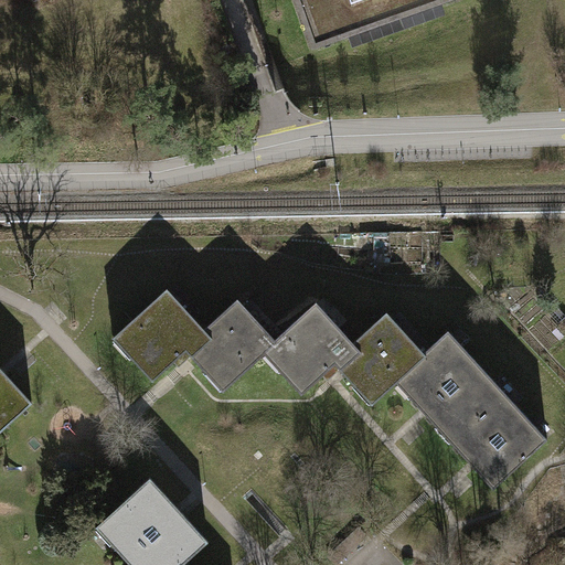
[(295,0),(313,50),(455,0),(295,0)]
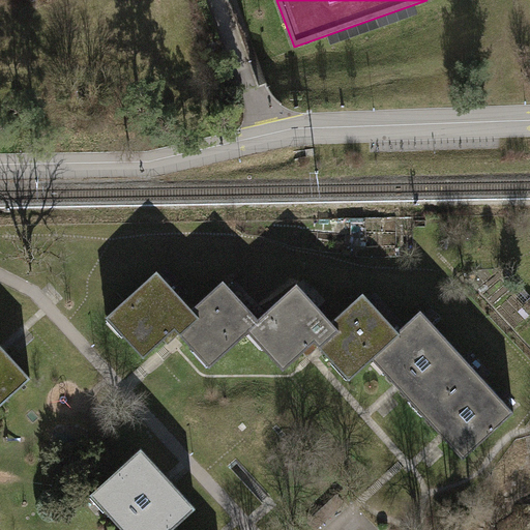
[(248,332),(247,331),(260,320),(259,318),(224,281),(193,308),(157,271),(107,317),(144,358),(175,329),(210,367),(248,332)]
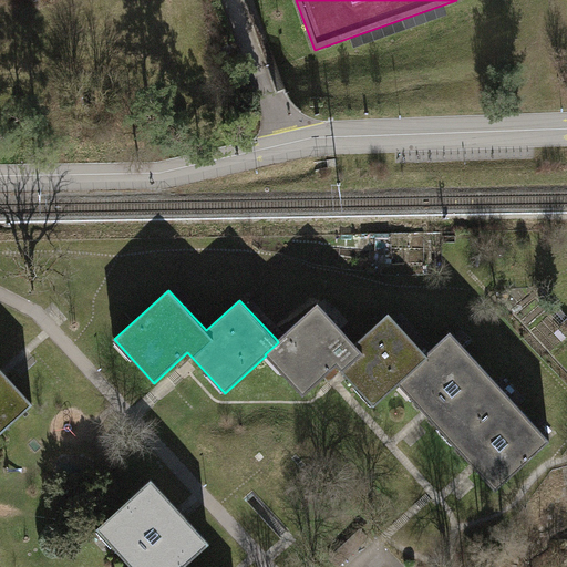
[(277,340),(278,342),(265,354),(266,356),(303,397),(337,367),(374,406),(399,384),(398,383),(428,356),(426,354),(389,313),(356,343),(318,302),(277,340)]
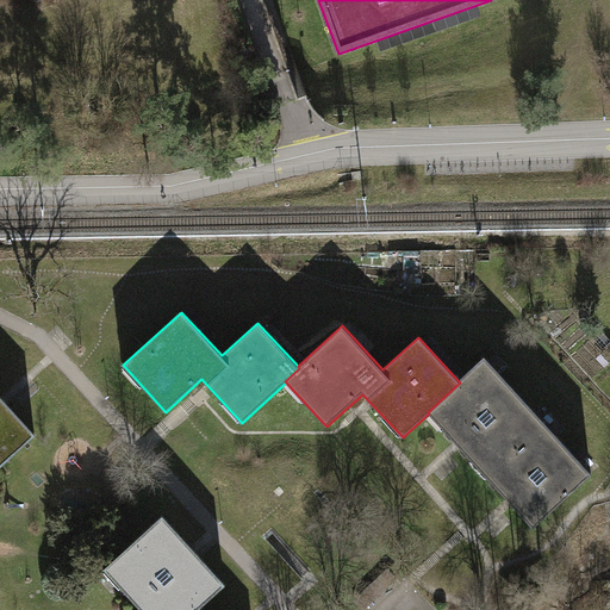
[(459,381),(460,383),(428,412),(429,414),(487,478),(547,424),(485,358),(459,381)]
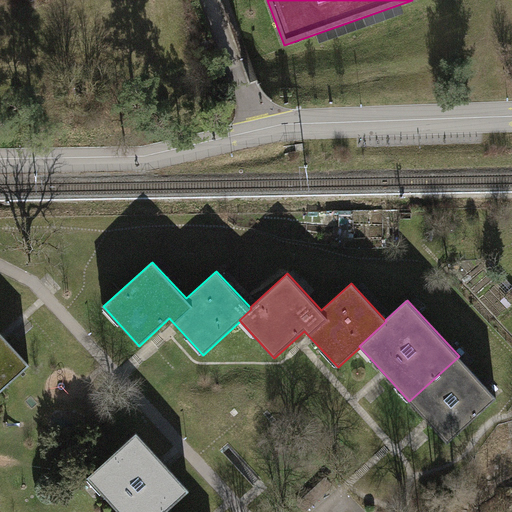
[(0,392),(30,365),(0,332),(0,392)]
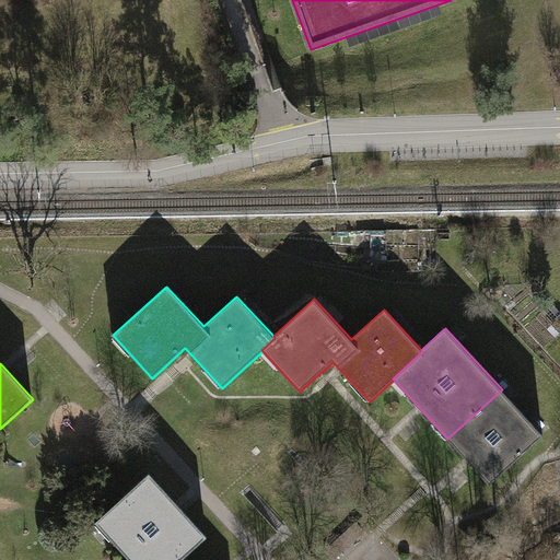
[(544,435),(502,389),(447,439),(489,485),(544,435)]
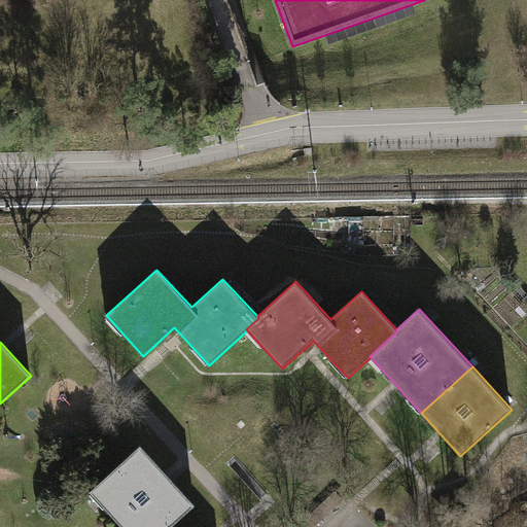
[(121,526),(168,526),(171,525),(172,526),(196,504),(140,445),(90,492),(121,526)]
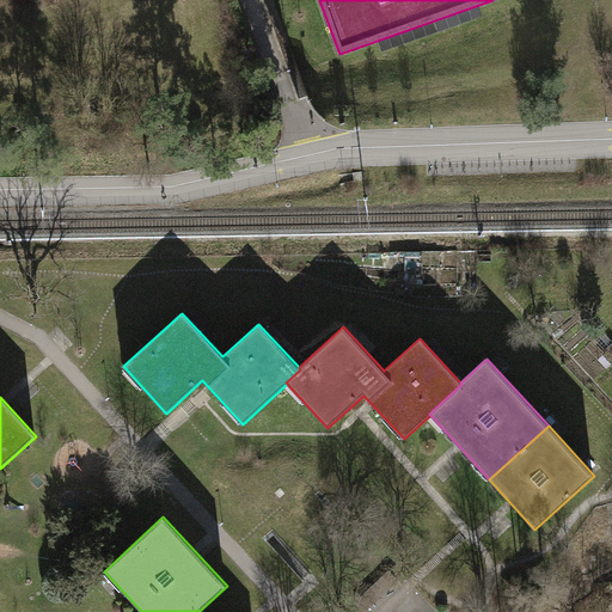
[(390,569),(354,601),(363,611),(365,611),(401,581),(390,569)]
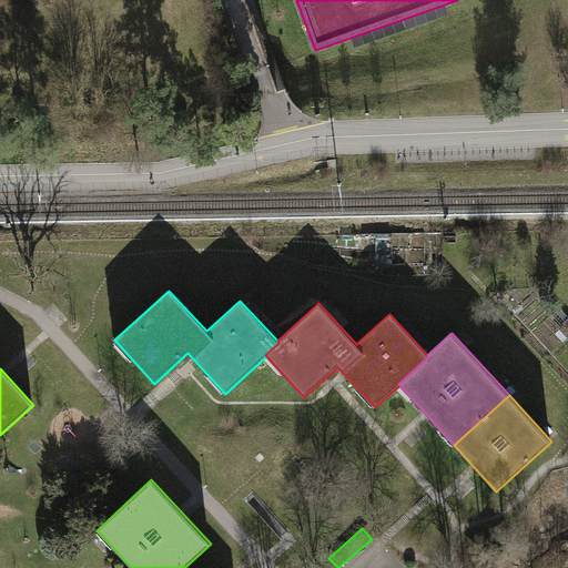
All buildings are outlined.
